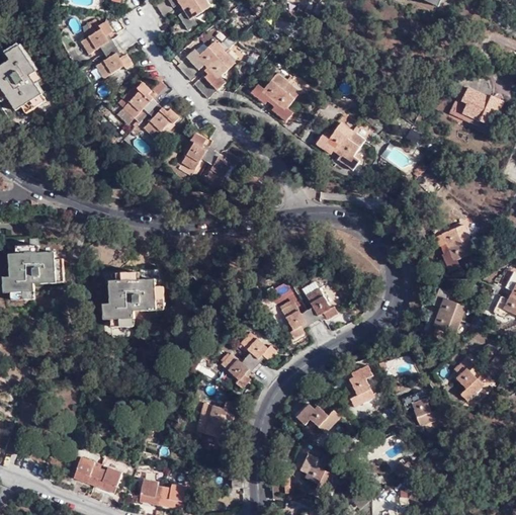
[(209,6),(205,0),(162,0),(155,4),(162,16),(174,10),(172,6),(176,4),(181,13),(178,15),(187,30),(196,25),(193,17),(209,6)]
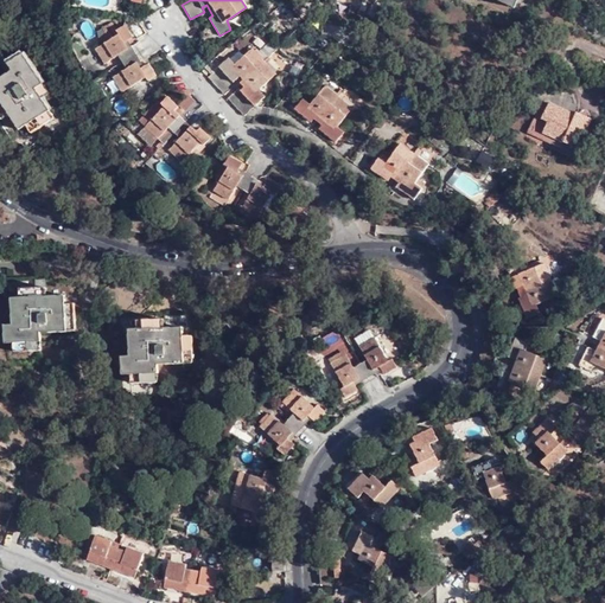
[(491,0),(513,11),(516,0),(491,0)]
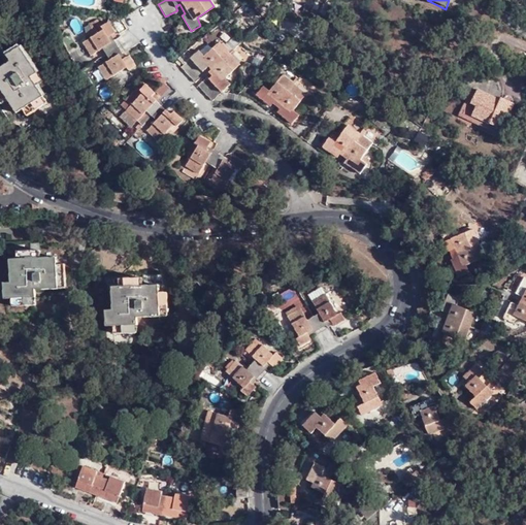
[(103,29),(101,25),(97,19),(89,24),(95,34),(103,29)]
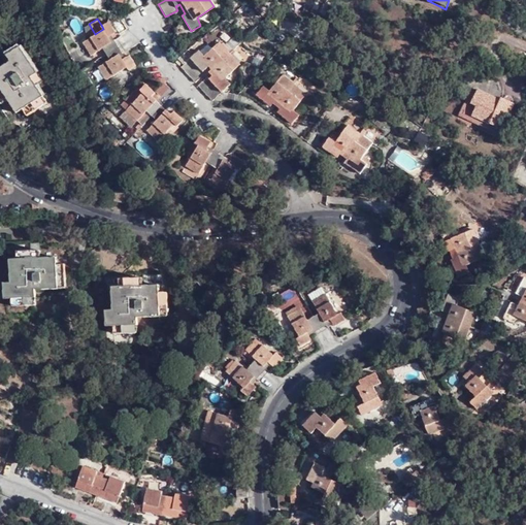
[(76,22),(69,25),(74,35),(81,32),(76,22)]
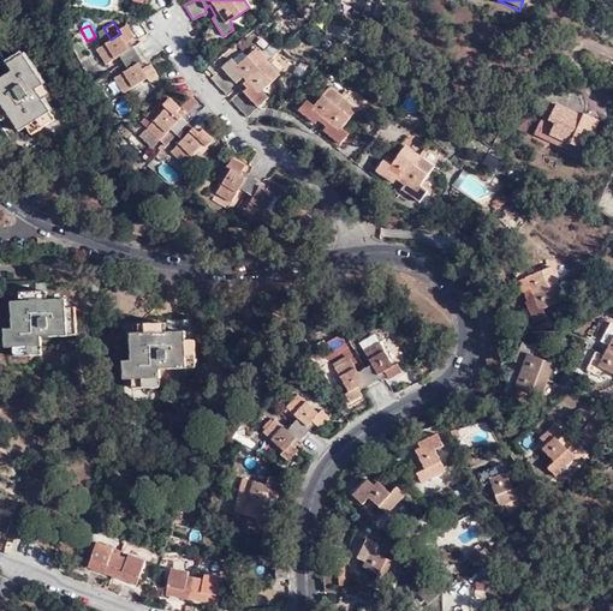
[(111,40),(96,49),(105,64),(118,57),(128,70),(114,77),(123,93),(147,78),(149,82),(156,77),(149,63),(144,65),(130,40),(132,36),(125,25),(118,29),(120,34),(111,40)]
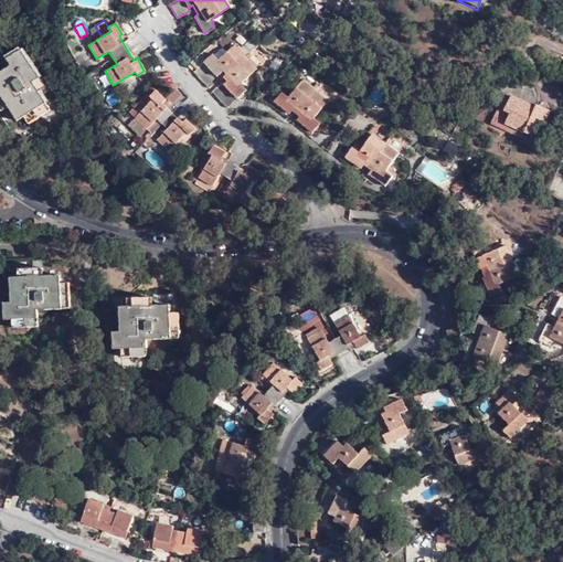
[(211,54),(192,71),(208,88),(218,77),(215,75),(218,73),(226,81),(222,84),(220,83),(211,91),(225,108),(244,89),(240,83),(255,67),(234,45),(216,60),(211,54)]
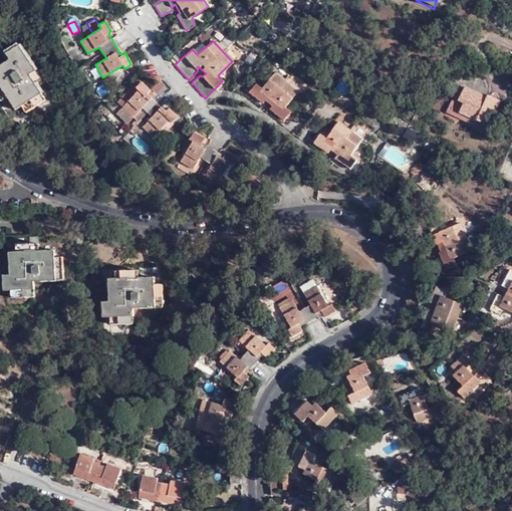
[(40,78),(19,45),(5,53),(9,60),(0,65),(0,100),(6,97),(14,109),(21,106),(25,112),(44,100),(34,82),(40,78)]
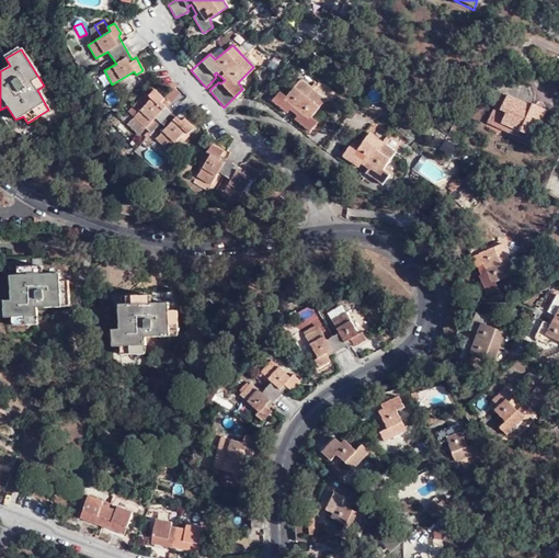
[(326,99),(300,79),(286,97),(280,91),(272,101),(286,113),(288,110),(296,115),(294,118),(310,132),(318,122),(312,117),(326,99)]
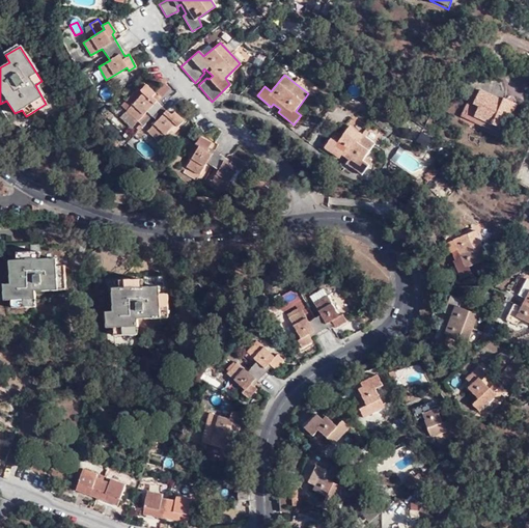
[(163,83),(156,90),(161,94),(168,87),(163,83)]
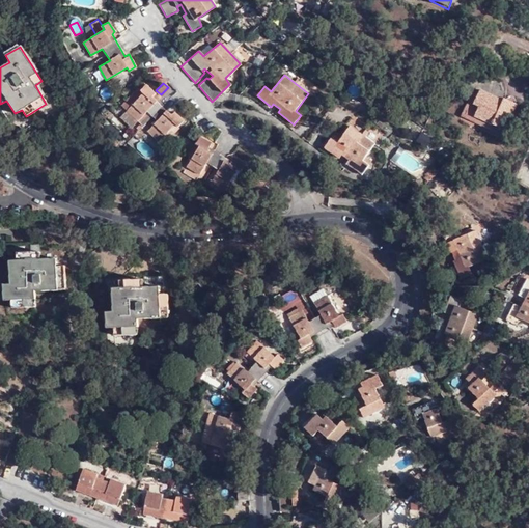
[(142,92),(126,110),(137,121),(146,111),(156,120),(146,130),(158,141),(175,123),(178,126),(184,120),(173,111),(171,113),(151,94),(155,92),(145,85),(140,90),(142,92)]
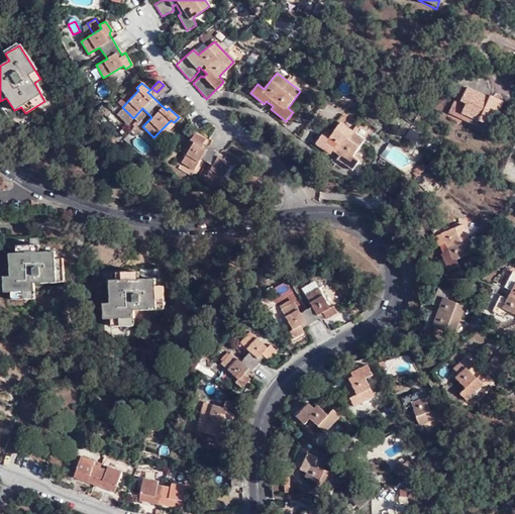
[(162,102),(169,90),(165,88),(158,99),(162,102)]
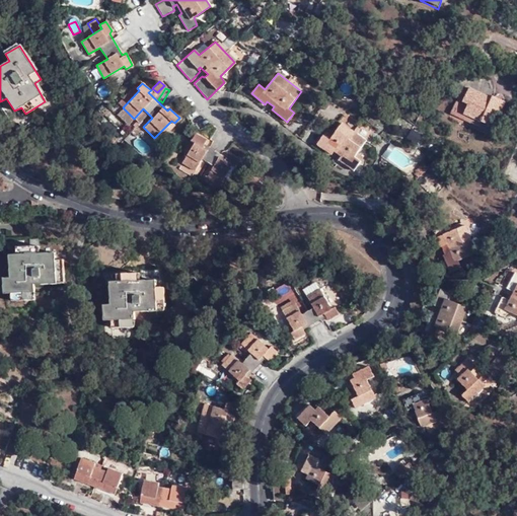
[(461,92),(451,114),(495,135),(509,105),(493,98),(492,100),(468,89),(465,94),(461,92)]
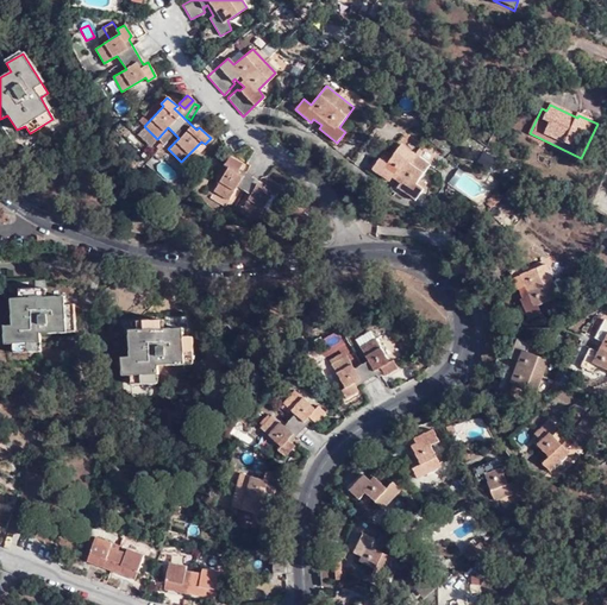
[(419,178),(430,165),(401,144),(389,159),(386,165),(379,161),(373,170),(389,181),(390,178),(395,181),(400,186),(399,188),(414,200),(421,190),(414,186),(419,178)]
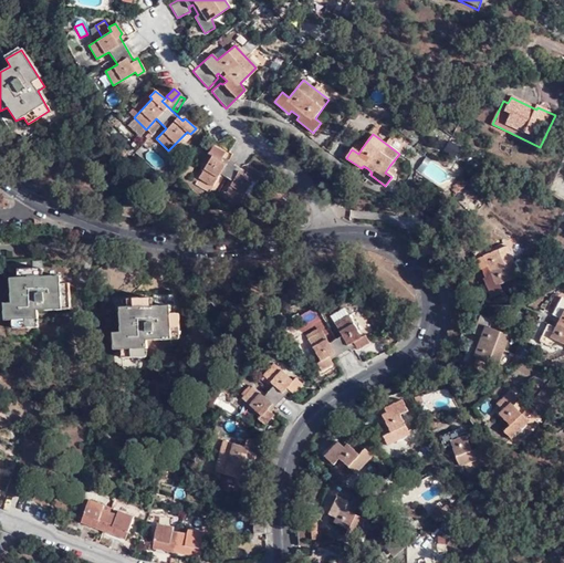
[(225,152),(213,144),(209,153),(212,155),(199,177),(212,186),(221,174),(232,180),(225,194),(239,204),(246,194),(253,180),(256,183),(260,174),(249,167),(247,170),(223,155),(225,152)]
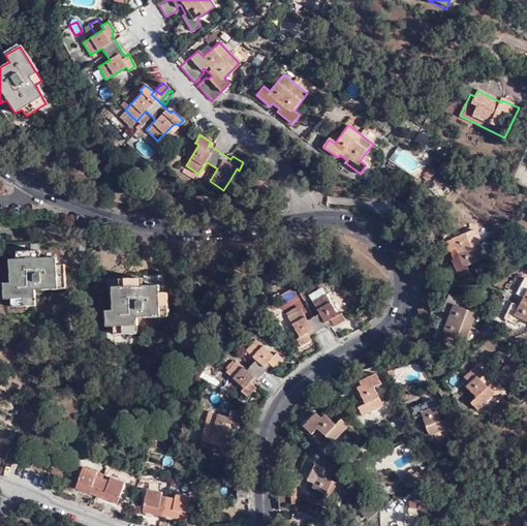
[(333,134),(329,140),(335,144),(338,138),(333,134)]
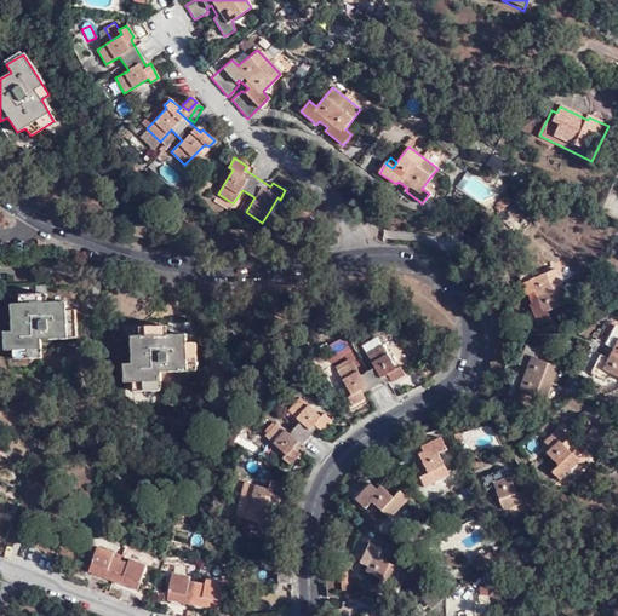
[(498,177),(504,166),(491,159),(485,168),(498,177)]
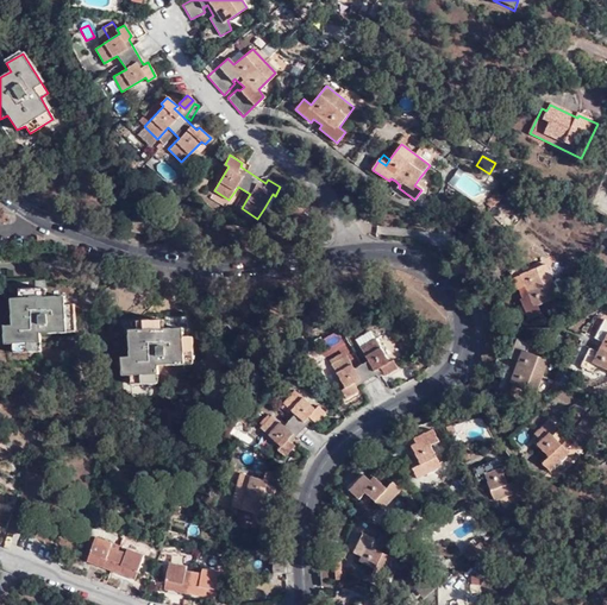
[(414,186),(421,190),(426,183),(419,178),(414,186)]
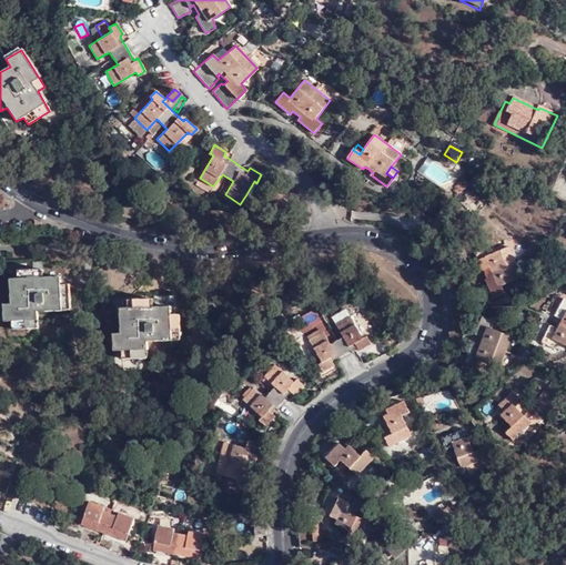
[(256,183),(254,181),(246,194),(252,198),(259,187),(255,184),(256,183)]
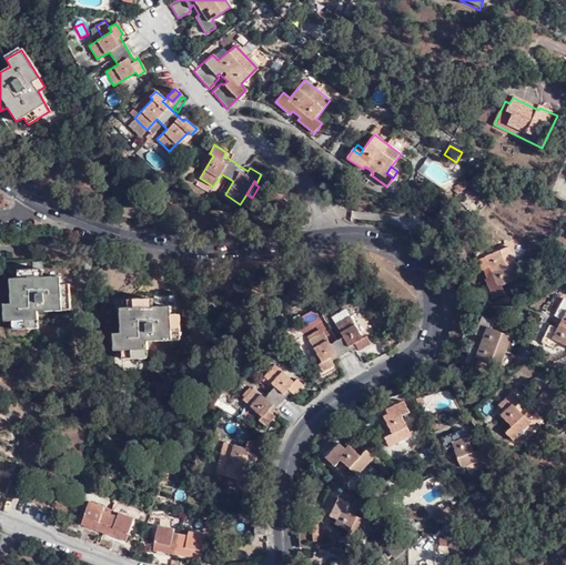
[(462,188),(457,182),(450,189),(450,192),(453,197),(462,188)]
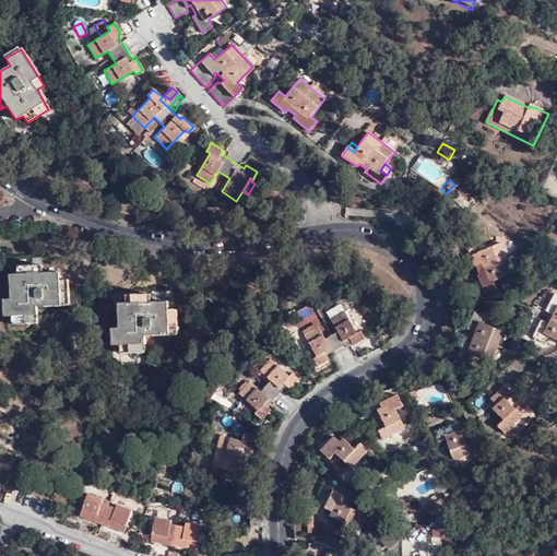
[(134,202),(126,200),(122,211),(131,213),(134,202)]
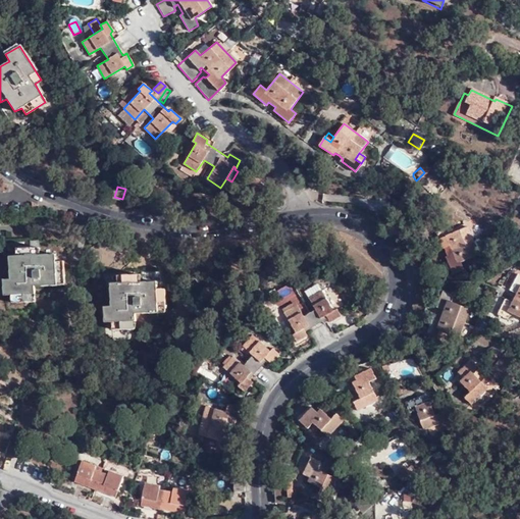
[(47,209),(36,203),(31,204),(31,212),(47,212),(47,209)]
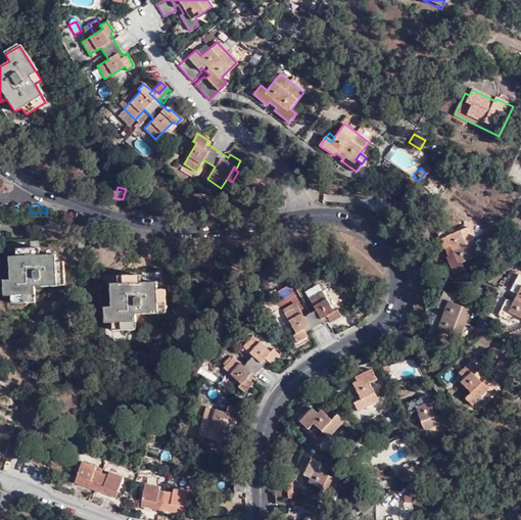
[(460,262),(479,252),(468,226),(447,233),(445,228),(435,232),(442,247),(446,246),(450,255),(446,257),(454,274),(463,269),(460,262)]
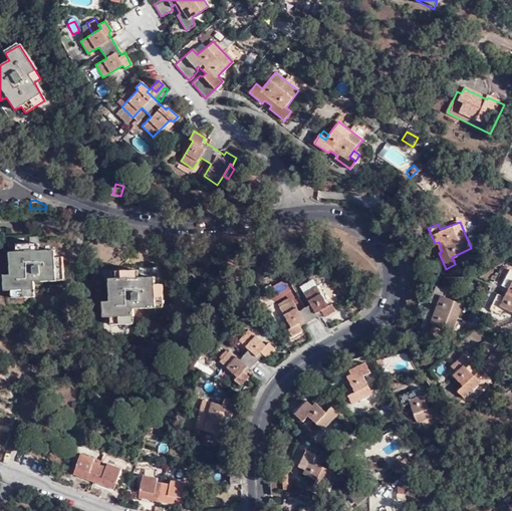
[(16,251),(9,252),(9,274),(3,274),(3,290),(10,290),(10,298),(34,298),(34,282),(63,280),(63,274),(62,257),(55,257),(55,249),(39,250),(38,243),(16,245),(16,251)]
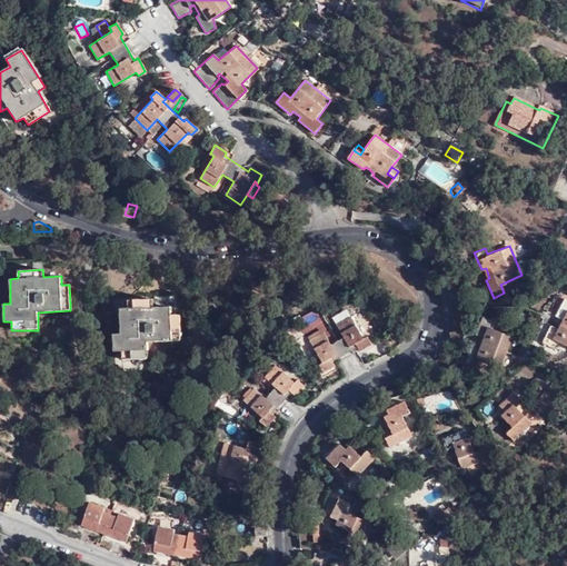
[(549,324),(539,343),(549,348),(554,340),(566,347),(566,298),(564,297),(554,315),(560,318),(556,327),(549,324)]
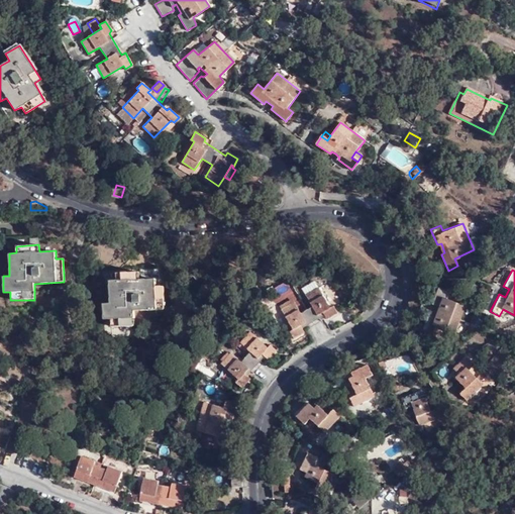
[(116,280),(109,280),(109,304),(103,303),(103,319),(110,319),(110,325),(133,325),(133,310),(164,309),(163,286),(156,287),(155,279),(142,279),(137,279),(137,272),(116,273),(116,280)]
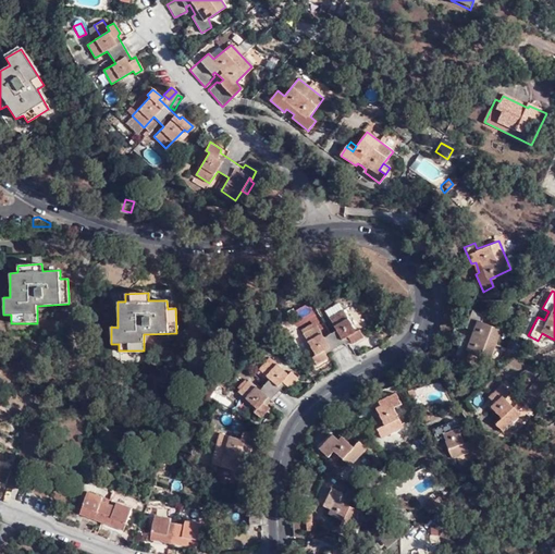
[(323,311),(328,318),(342,309),(338,303),(323,311)]
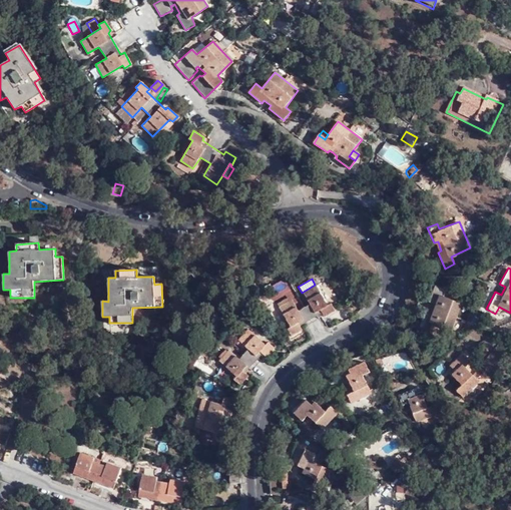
[(315,285),(302,293),(309,305),(298,311),(292,300),(278,307),(290,327),(287,328),(292,336),(302,330),(300,325),(321,313),(324,317),(336,311),(331,304),(327,305),(315,285)]
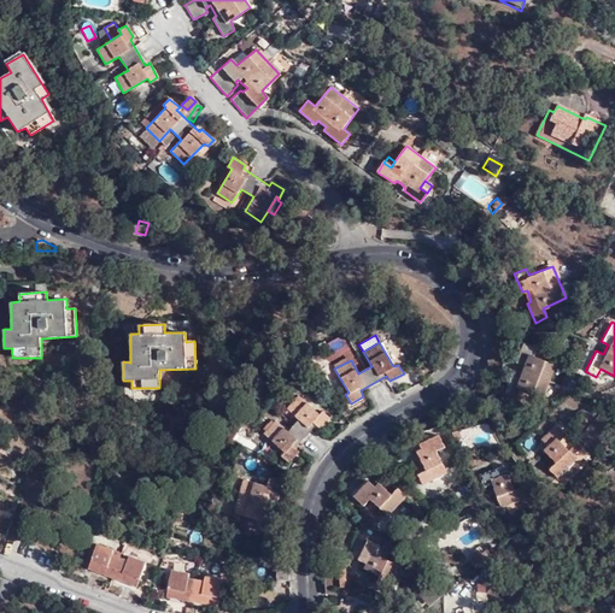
[(511,373),(503,394),(515,399),(519,390),(540,399),(554,365),(532,355),(534,348),(522,342),(515,363),(522,366),(519,375),(511,373)]
